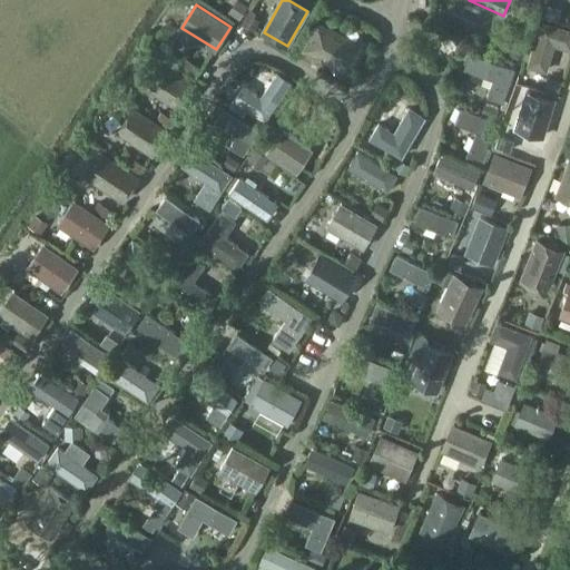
[(569,26),(547,19),(533,66),(552,71),(560,46),(569,48),(569,26)]
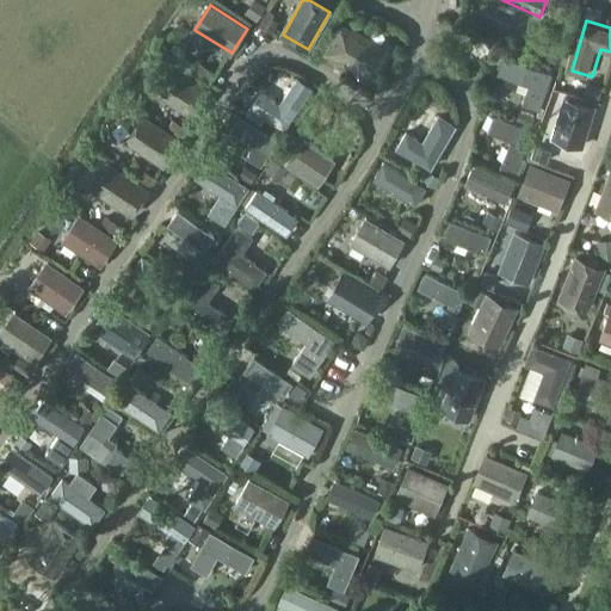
[(338,62),(346,67),(349,63),(374,76),(388,49),(340,25),(327,53),(339,60),(338,62)]
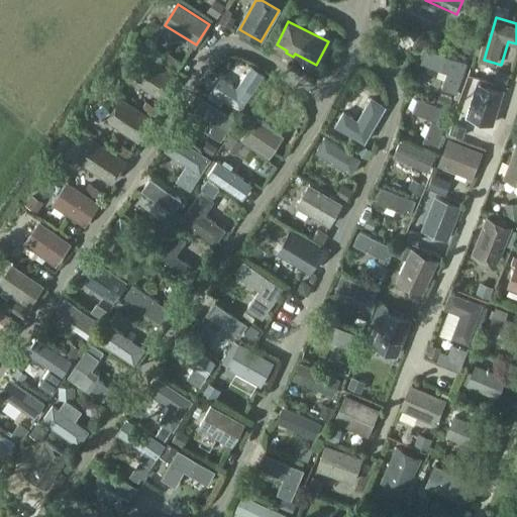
[(423,63),(447,72),(442,88),(456,93),(467,63),(428,48),(423,63)]
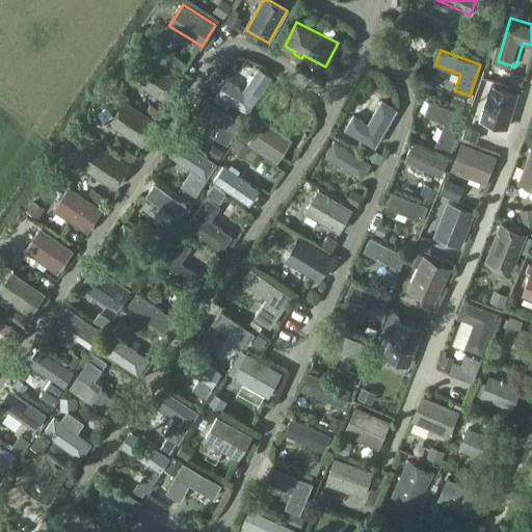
[(150,58),(135,80),(167,101),(182,79),(150,58)]
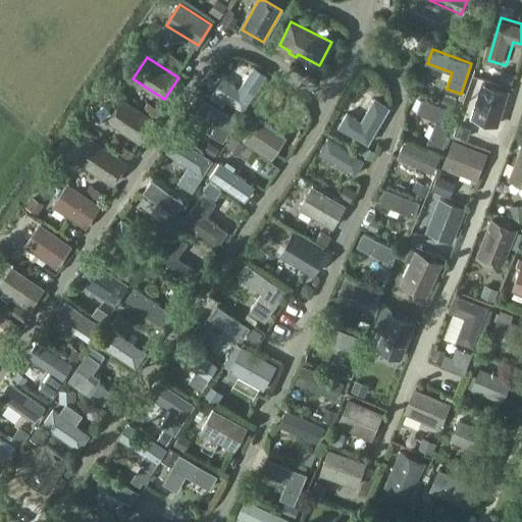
[(240,89),(224,79),(215,91),(243,110),(266,75),(254,67),(240,89)]
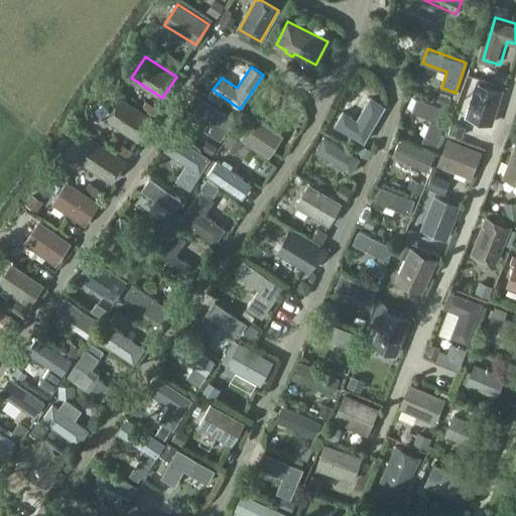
[(465,91),(457,113),(485,123),(493,102),(465,91)]
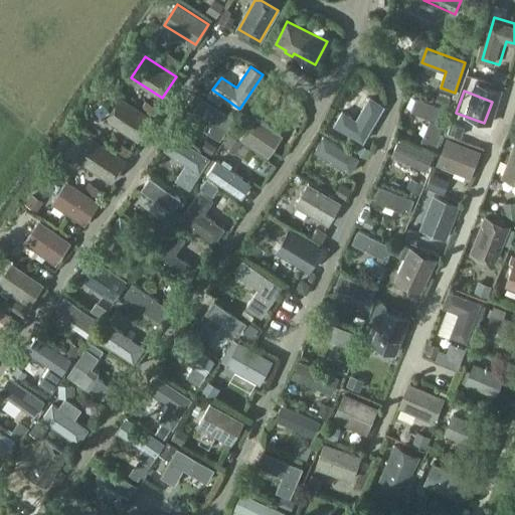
[(416,97),(410,111),(431,119),(421,141),(437,148),(446,126),(452,112),(416,97)]
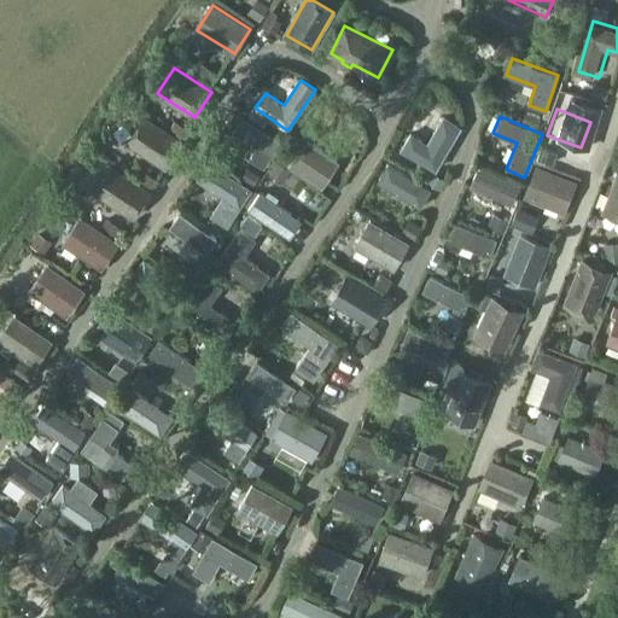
[(145,117),(128,143),(165,167),(182,143),(145,117)]
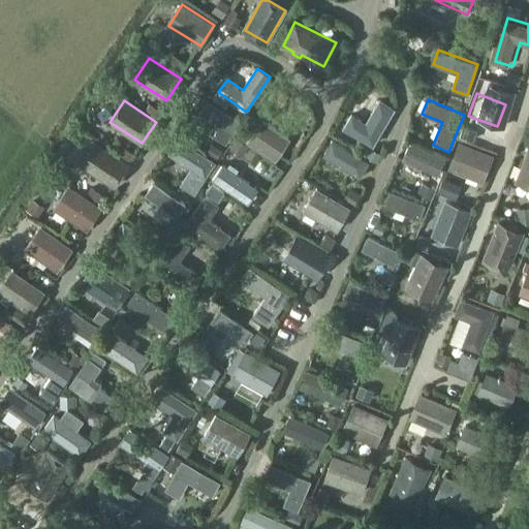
[(209,100),(200,113),(219,125),(213,135),(225,144),(232,133),(241,121),(209,100)]
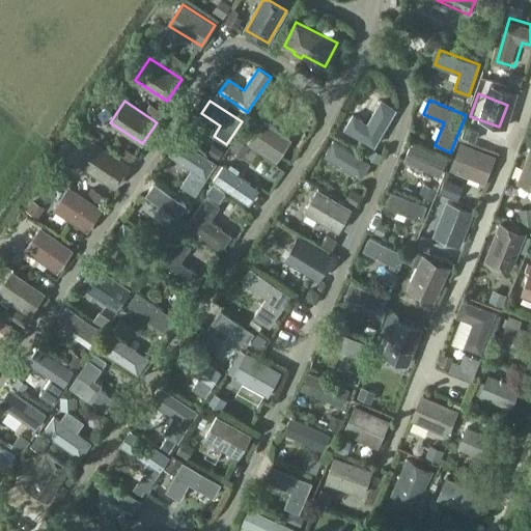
[(368,124),(354,115),(345,129),(374,145),(396,109),(382,101),(368,124)]
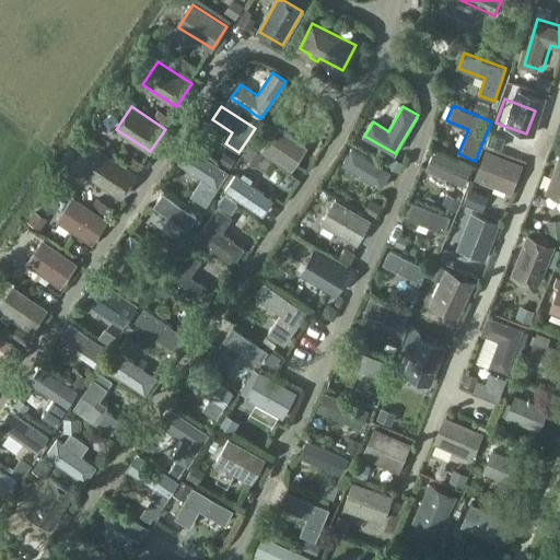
[(283,120),(276,115),(256,144),(290,168),(305,147),(279,127),(283,120)]
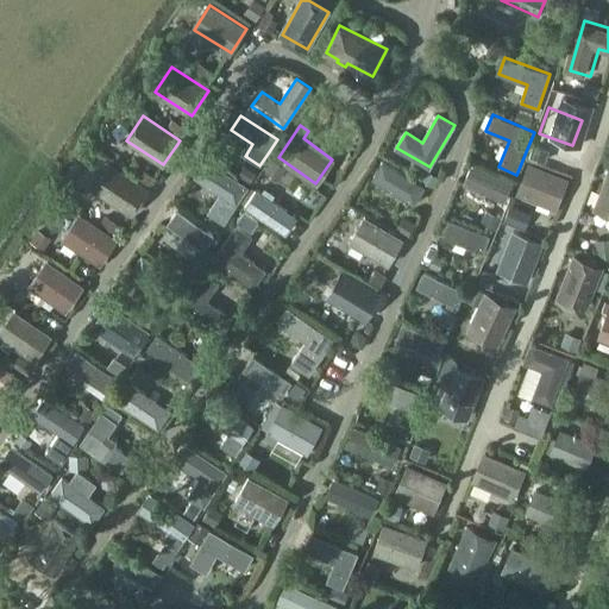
[(207,161),(196,176),(237,203),(248,187),(207,161)]
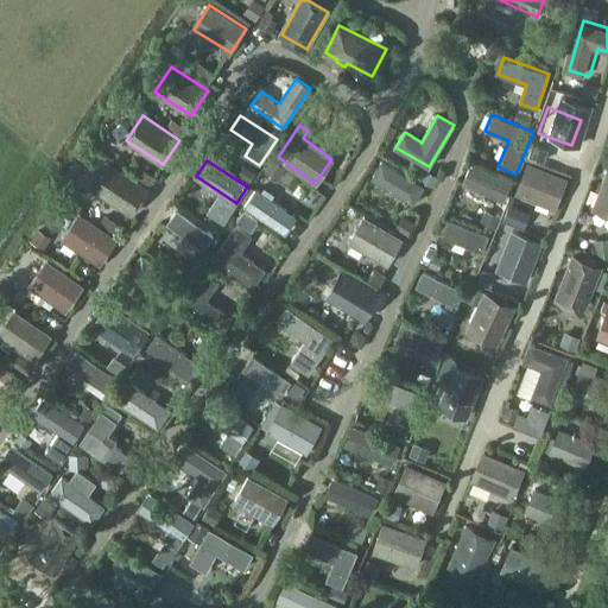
[(382,162),(373,178),(413,203),(423,187),(382,162)]
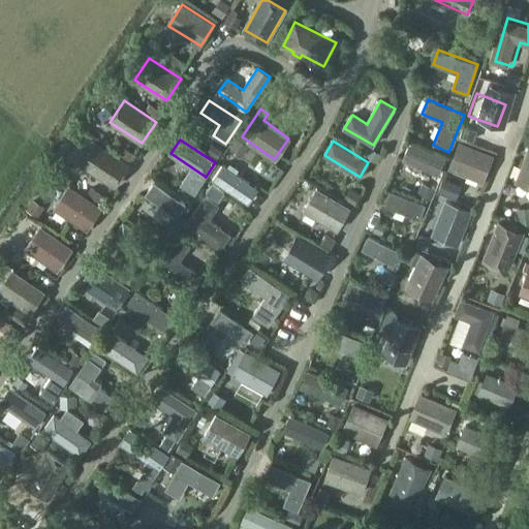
[(494,157),(460,143),(448,170),(483,185),(494,157)]
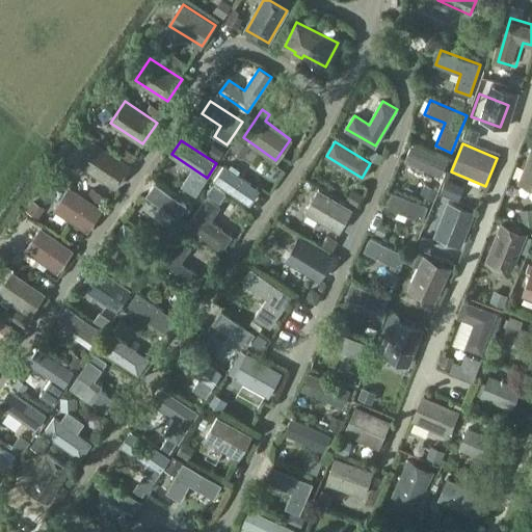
[(96,144),(82,165),(114,186),(128,165),(96,144)]
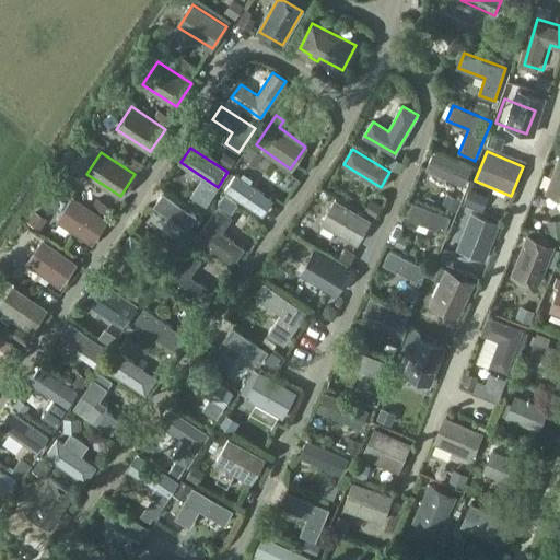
[(435,152),(428,168),(465,185),(471,168),(435,152)]
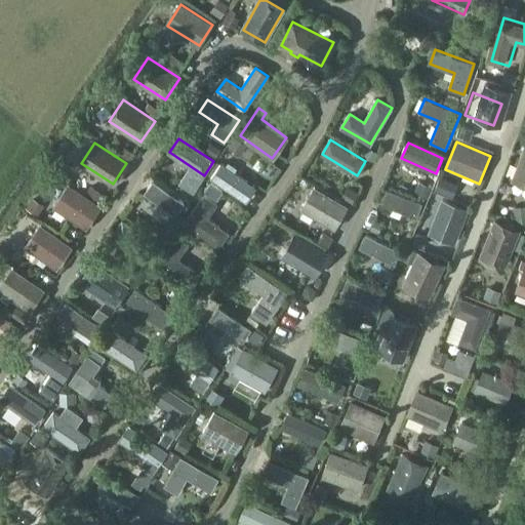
[(367,147),(363,156),(374,161),(378,153),(367,147)]
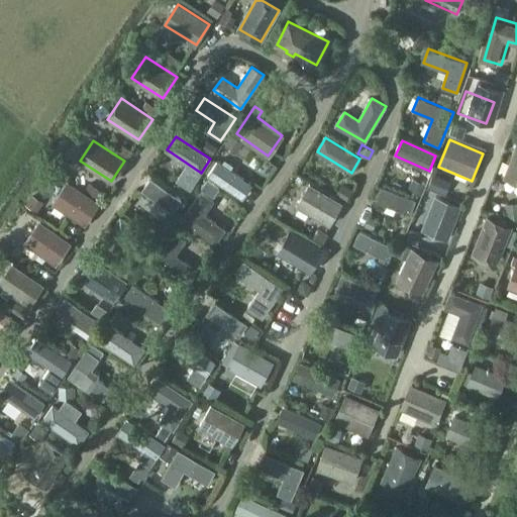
[(516,147),(505,177),(516,181),(516,147)]
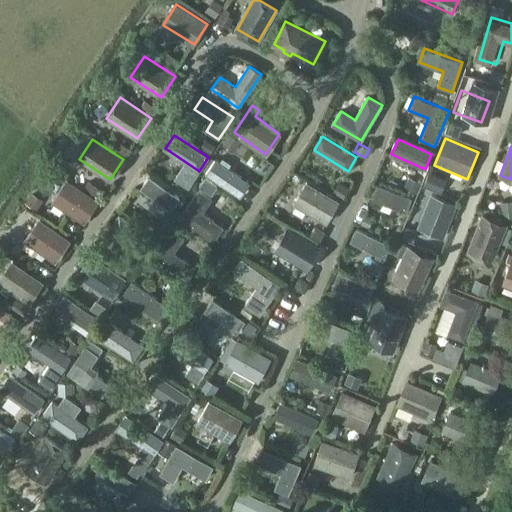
[(215,159),(206,173),(239,196),(249,182),(215,159)]
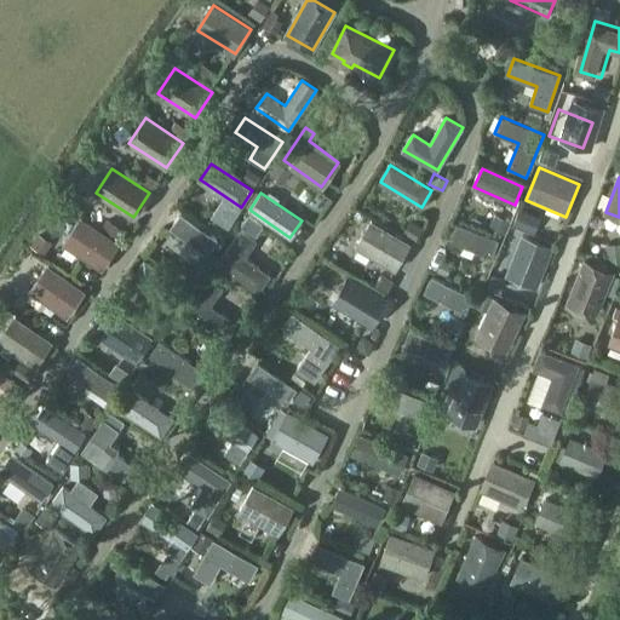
[(540,216),(523,210),(517,225),(534,231),(540,216)]
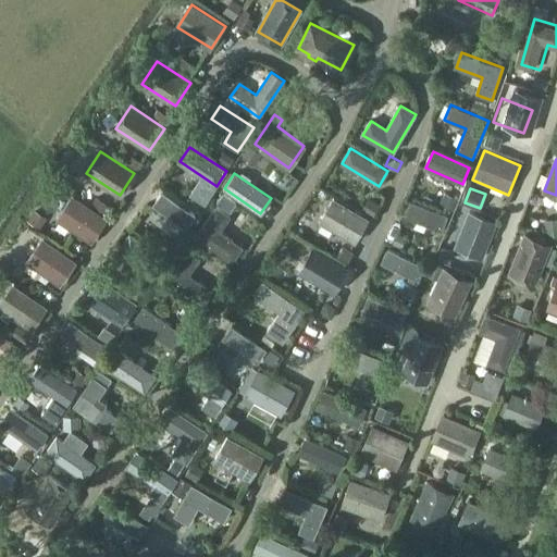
[(162,192),(153,205),(186,230),(196,217),(162,192)]
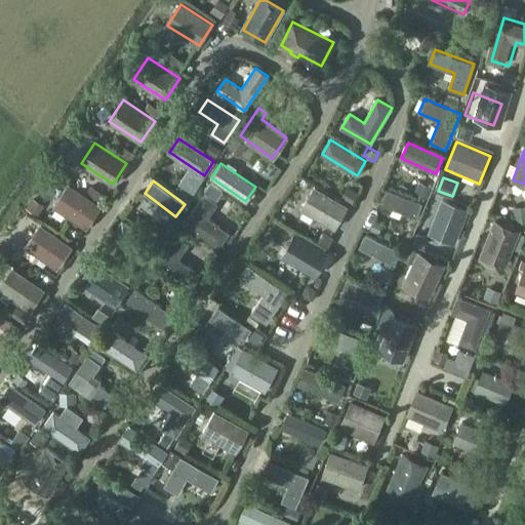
[(211,180),(205,190),(217,198),(224,190),(211,180)]
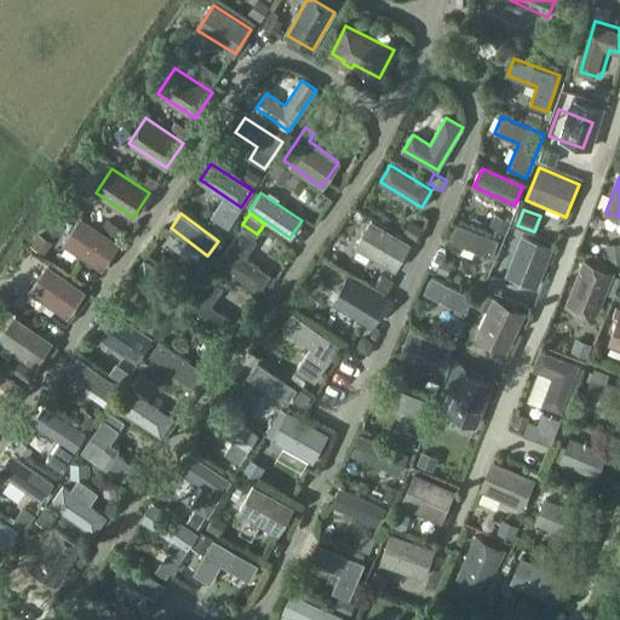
[(492,228),(506,235),(512,220),(497,214),(492,228)]
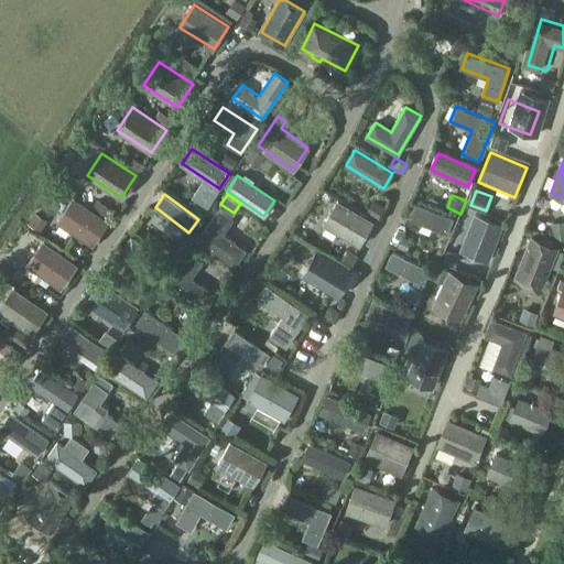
[(74,199),(60,223),(94,245),(108,221),(74,199)]
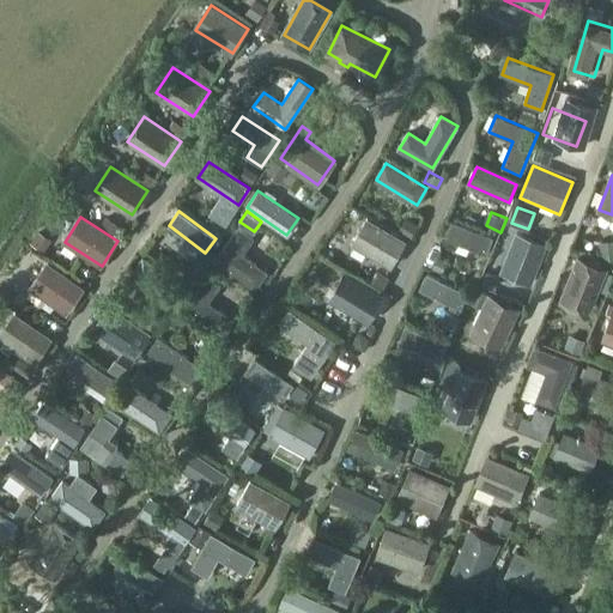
[(368,219),(353,244),(390,266),(406,241),(368,219)]
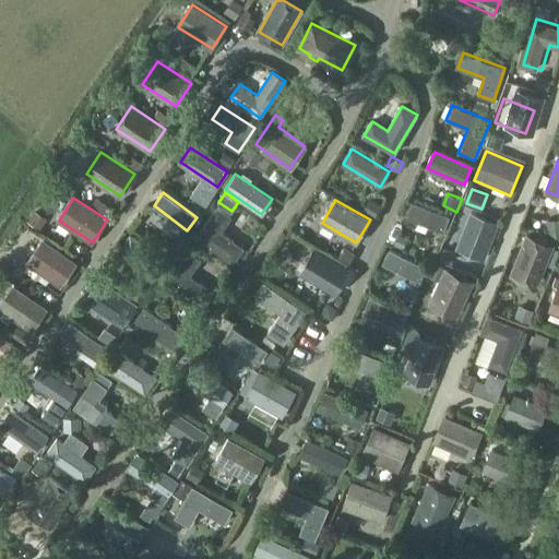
[(412,201),(405,217),(444,232),(450,216),(412,201)]
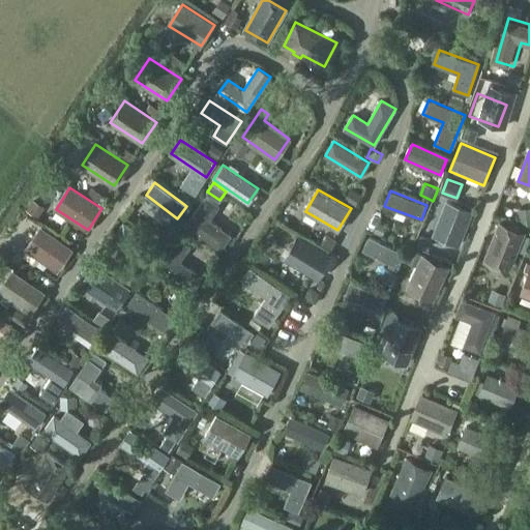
[(197,211),(186,225),(221,248),(231,235),(209,219),(221,204),(208,195),(197,211)]
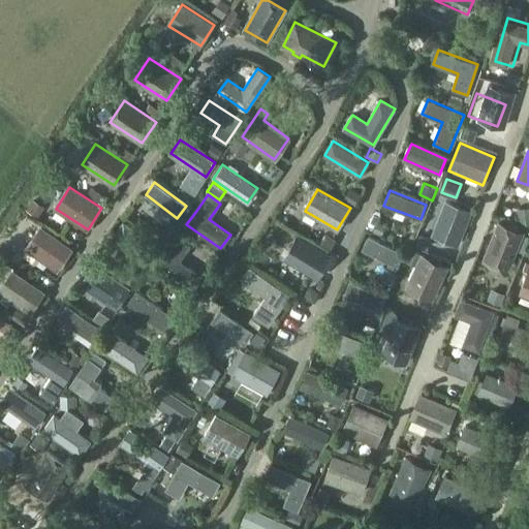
[(445,203),(432,237),(458,247),(471,213),(445,203)]
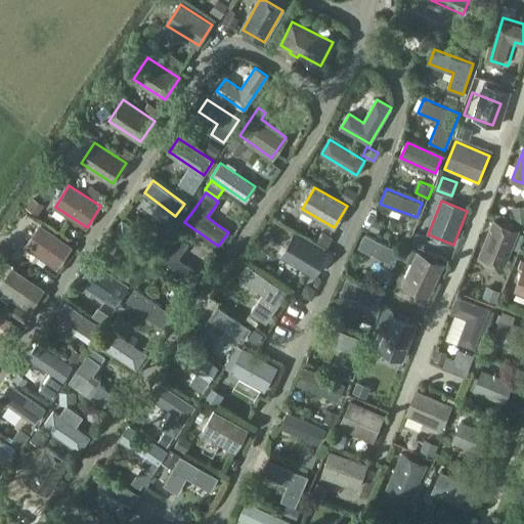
[(492,221),(478,255),(504,265),(518,231),(519,228),(493,217),(492,221)]
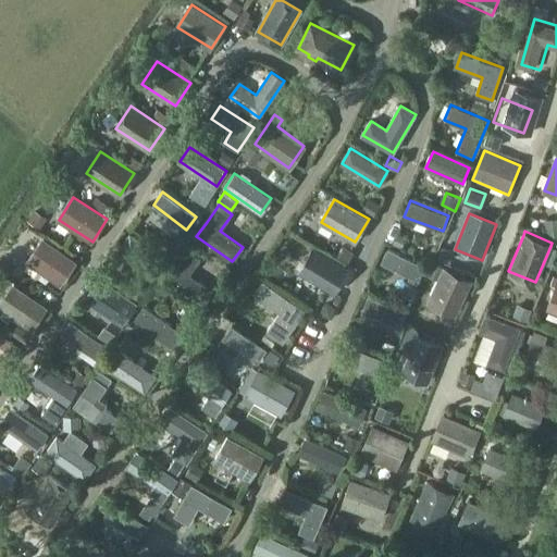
[(131,233),(120,247),(140,262),(135,270),(147,277),(152,271),(156,273),(166,259),(131,233)]
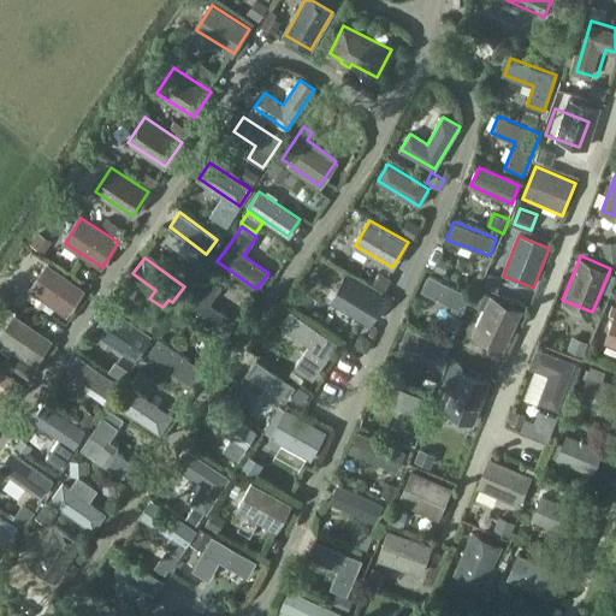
[(48,265),(31,289),(67,314),(84,290),(48,265)]
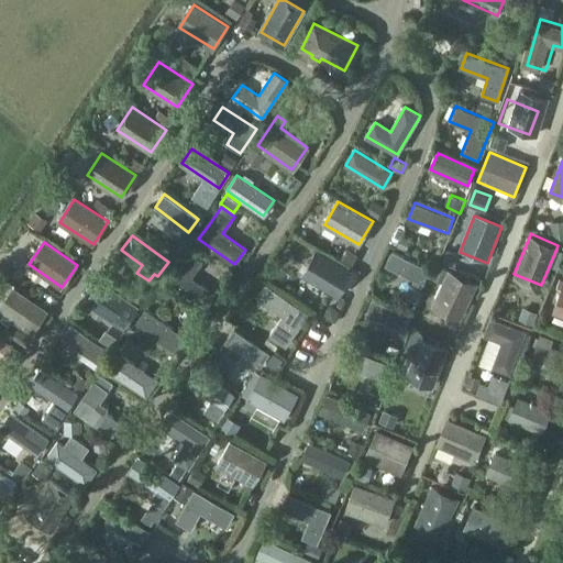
[(392,251),(385,265),(423,284),(431,269),(392,251)]
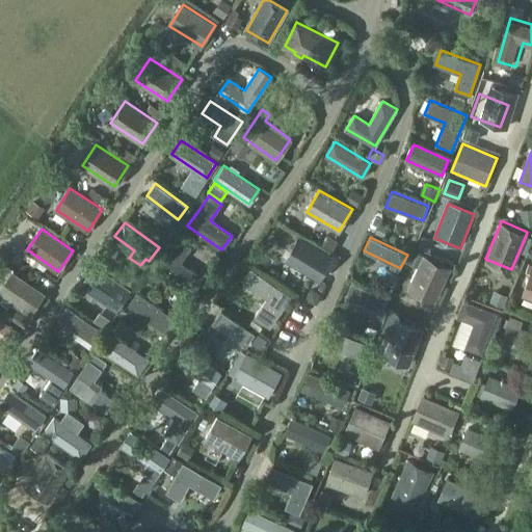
[(191,246),(179,238),(160,267),(194,290),(203,277),(181,262),(191,246)]
